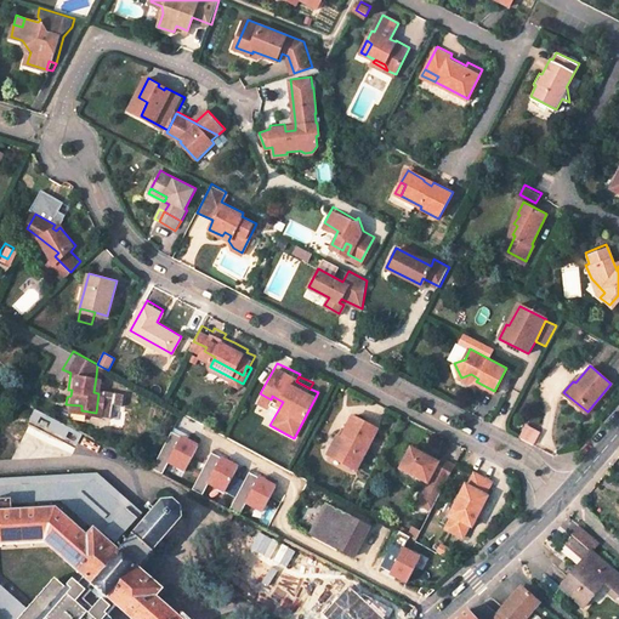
[(355,471),(378,429),(353,415),(342,437),(348,438),(336,461),(355,471)]
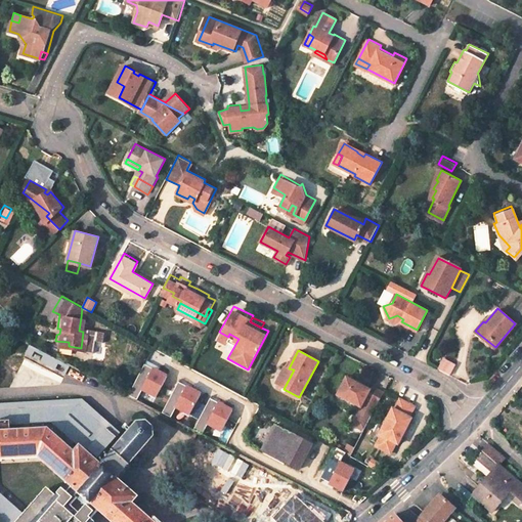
[(443,357),(437,367),(450,375),(457,363),(443,357)]
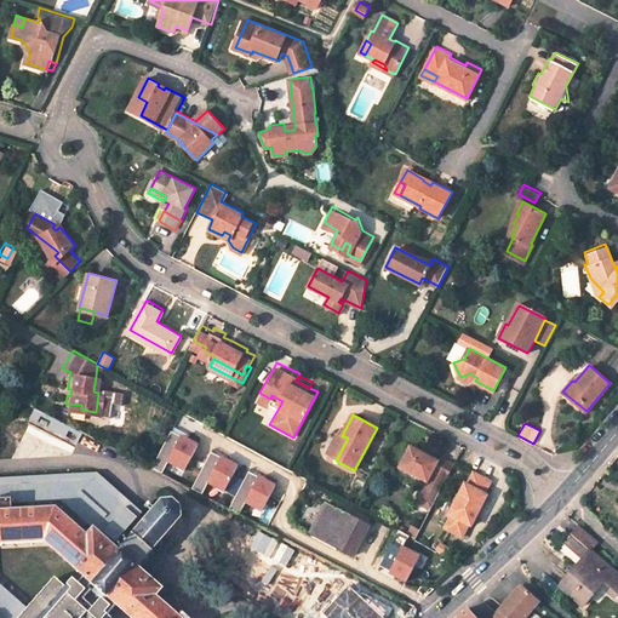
[(149,465),(159,471),(165,459),(181,468),(194,444),(169,429),(149,465)]
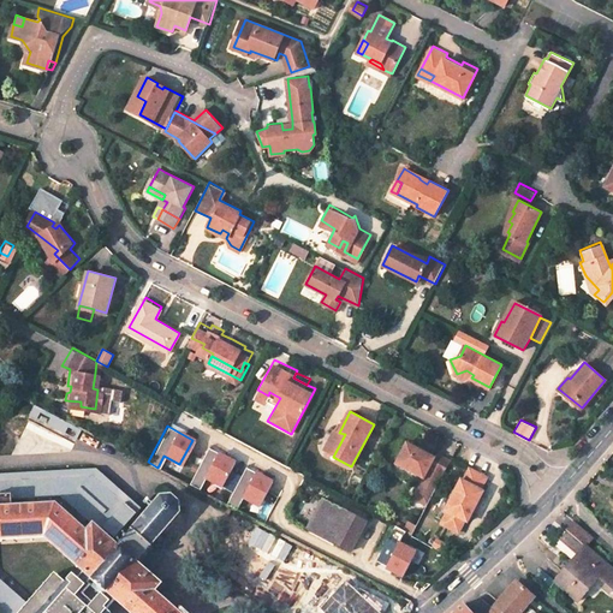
[(334,429),(323,451),(333,457),(345,434),(339,433),(334,429)]
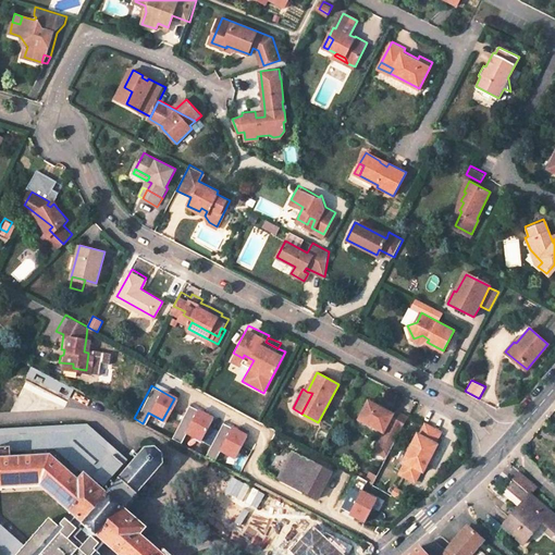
[(392,411),(367,398),(355,420),(382,433),(386,423),(401,430),(408,414),(395,406),(392,411)]
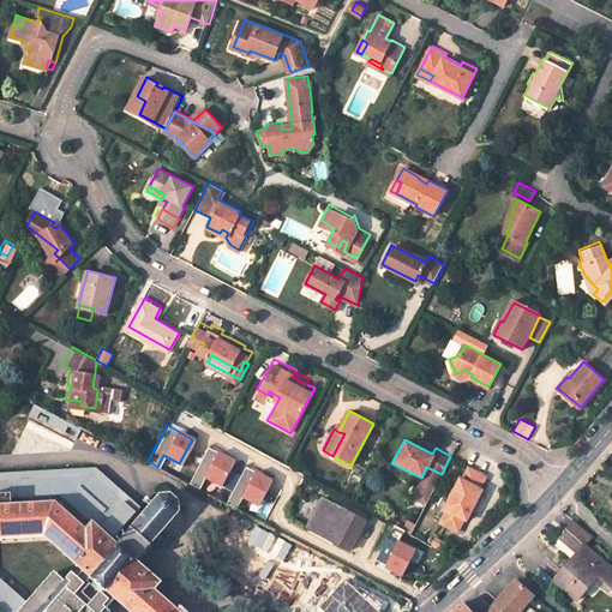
[(187,483),(198,487),(204,477),(220,485),(233,460),(207,447),(187,483)]
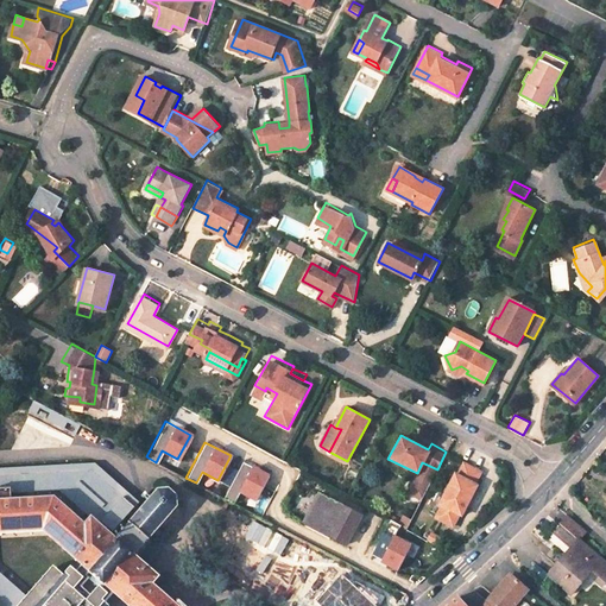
[(222,497),(232,502),(239,491),(254,499),(267,475),(241,461),(222,497)]
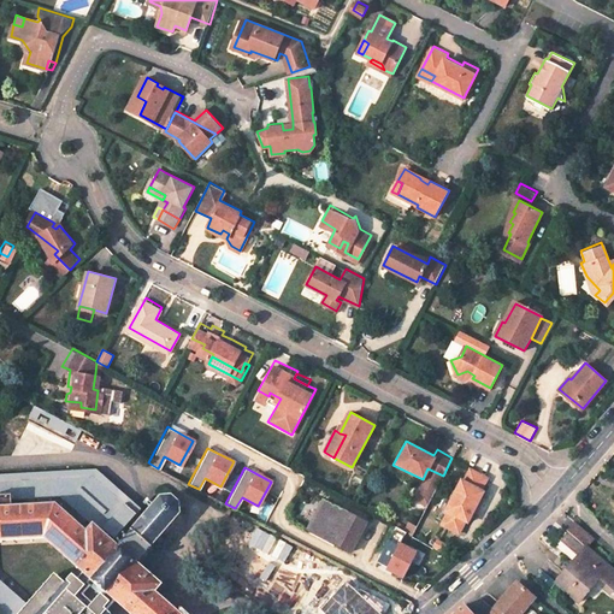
[(427,507),(443,476),(427,468),(423,479),(412,500),(427,507)]
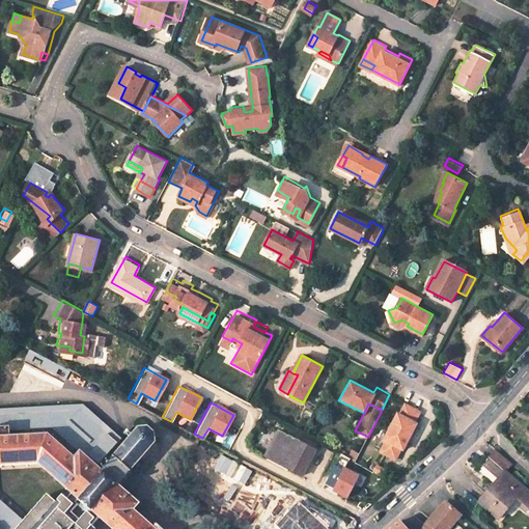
[(407,439),(412,429),(415,422),(414,421),(420,411),(412,407),(406,404),(399,415),(396,413),(383,438),(386,440),(381,449),(394,457),(399,446),(402,447),(407,439)]
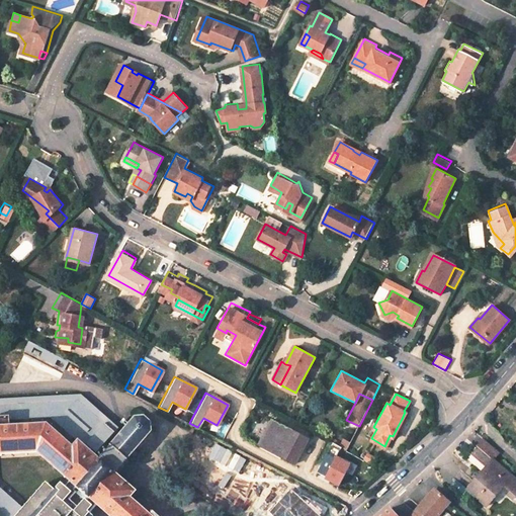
[(96,449),(113,430),(77,398),(60,417),(81,435),(96,449)]
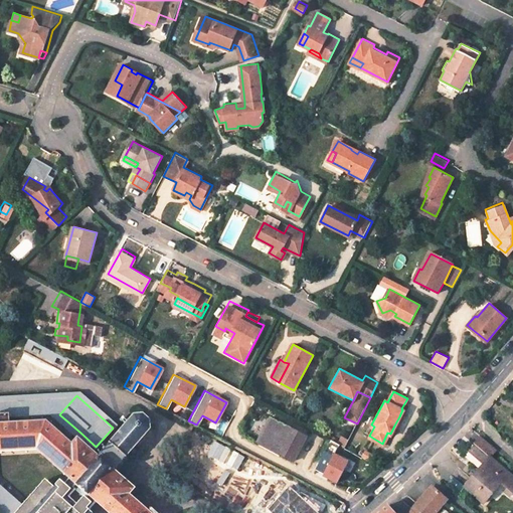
[(69,477),(95,500),(109,512),(150,512),(128,494),(134,488),(114,470),(126,456),(125,455),(148,428),(148,419),(141,414),(135,414),(110,442),(109,441),(97,455),(76,437),(70,443),(50,424),(45,419),(9,421),(8,411),(0,411),(0,450),(35,448),(69,477)]
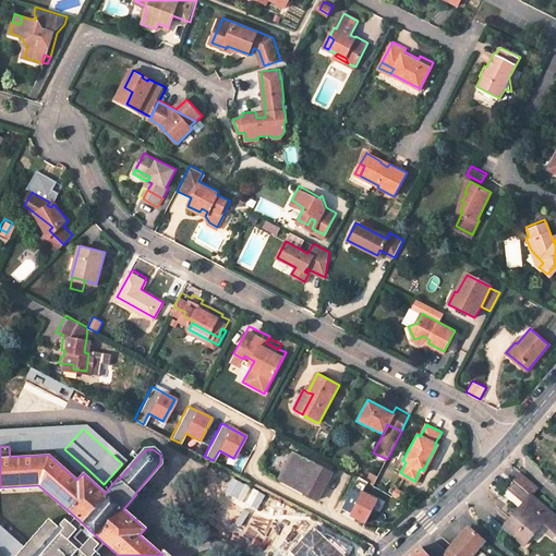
[(83,473),(87,469),(64,449),(55,460),(76,480),(83,473)]
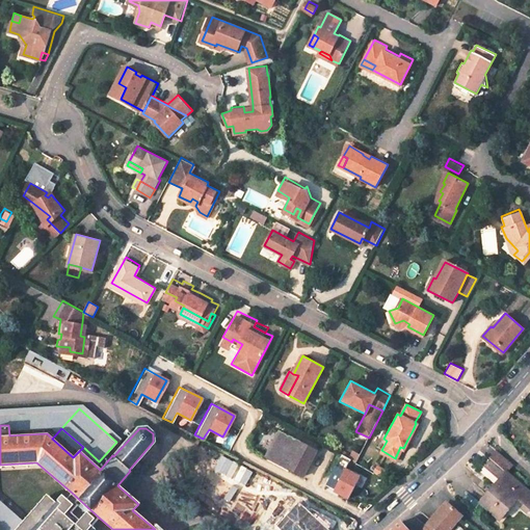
[(281,433),(276,443),(272,441),(265,456),(301,477),(315,452),(281,433)]
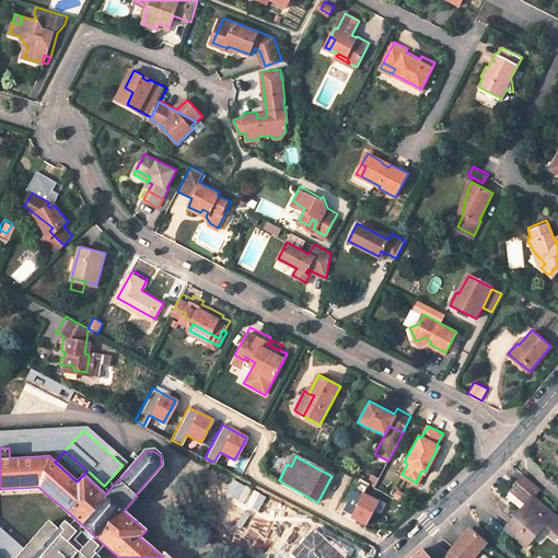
[(557,518),(531,495),(538,486),(521,472),(509,486),(507,489),(523,503),(502,527),(524,546),(543,523),(551,530),(548,534),(553,537),(556,534),(557,535),(557,518)]
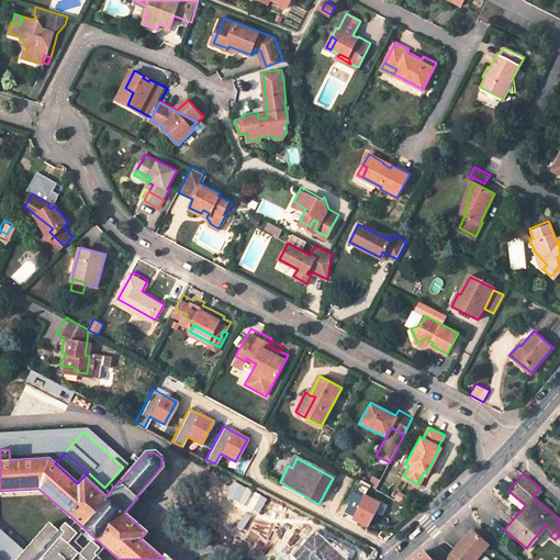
[(354,476),(335,511),(344,515),(345,514),(367,525),(379,503),(364,495),(370,484),(354,476)]
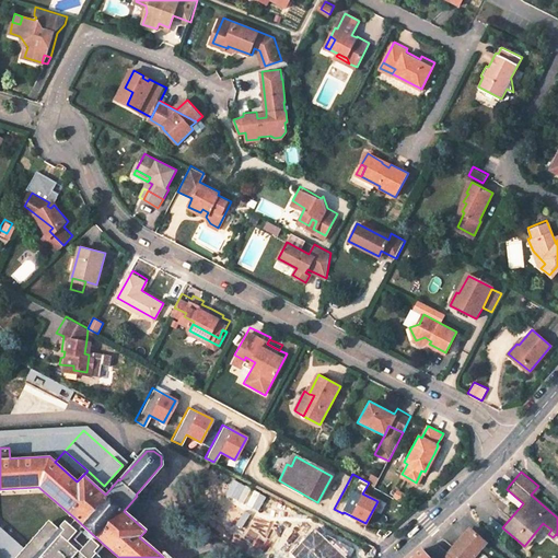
[(341,557),(349,551),(334,537),(325,547),(301,524),(229,485),(214,480),(210,488),(213,489),(204,509),(210,512),(208,516),(269,549),(270,544),(276,547),(274,553),(278,557),(341,557)]
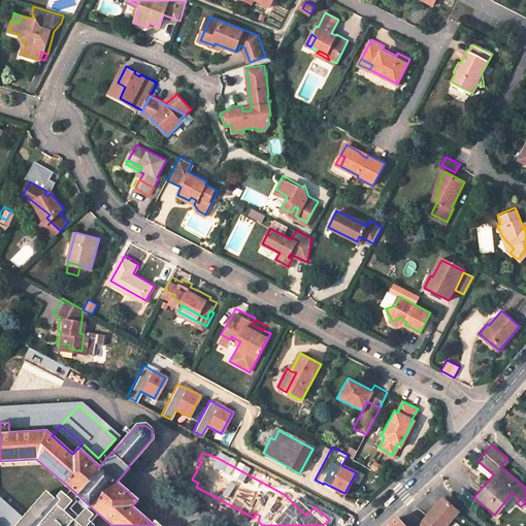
[(376,454),(369,467),(379,472),(386,460),(376,454)]
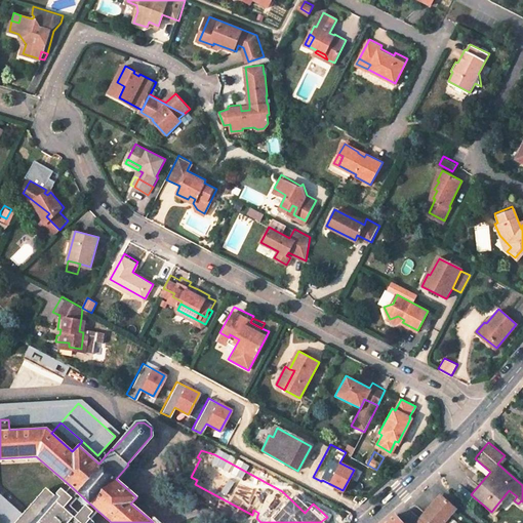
[(83,522),(96,510),(71,486),(61,498),(55,493),(52,497),(50,500),(40,492),(12,522),(83,522)]
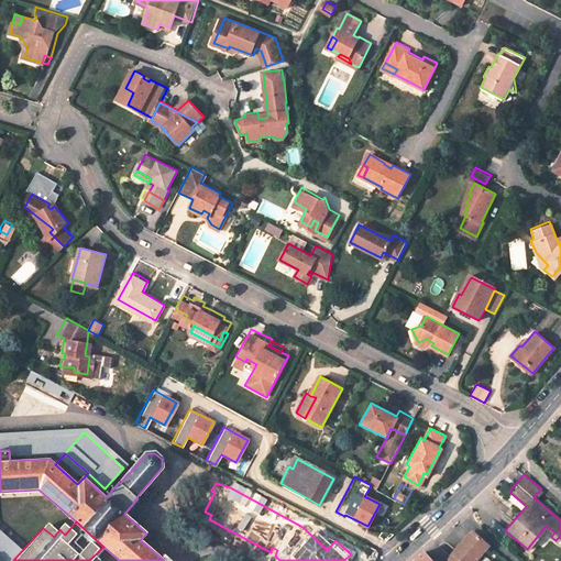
[(54,537),(56,534),(45,525),(43,528),(54,537)]
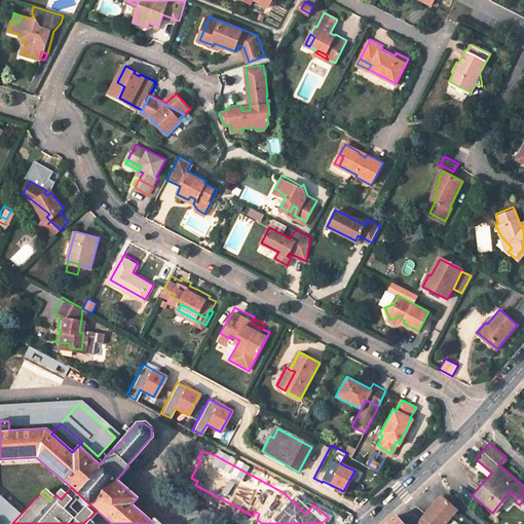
[(413,523),(440,523),(453,509),(439,496),(426,510),(413,523)]
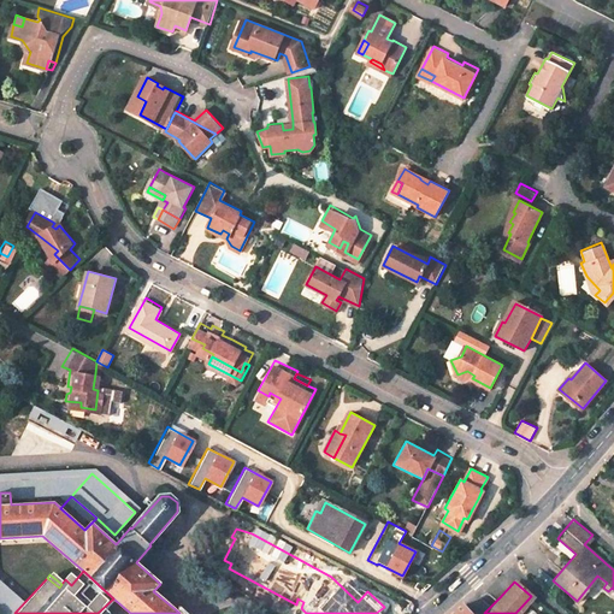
[(471,613),(462,603),(449,613),(471,613)]
